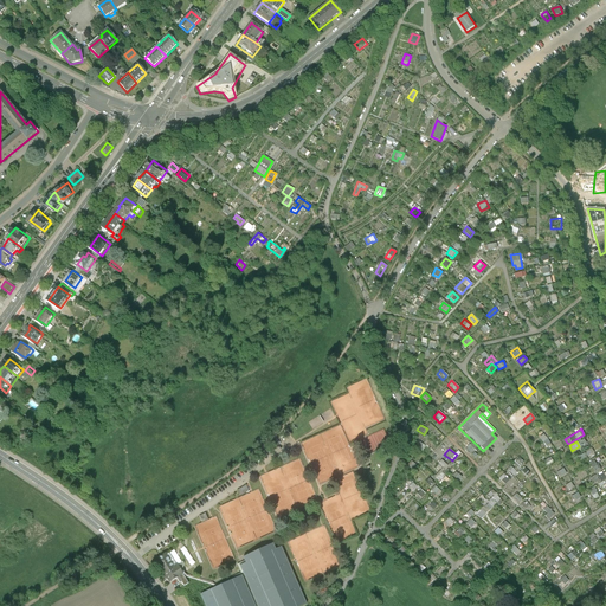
[(513,462),(520,468),(524,463),(517,457),(513,462)]
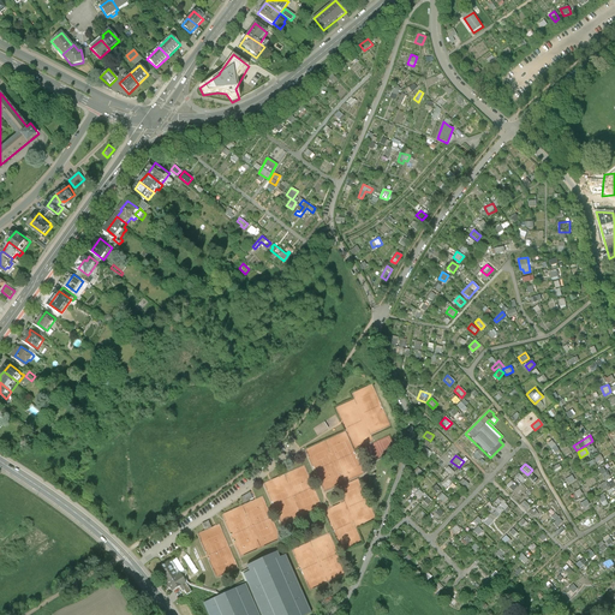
[(610,476),(605,470),(604,471),(602,467),(598,469),(604,479),(610,476)]
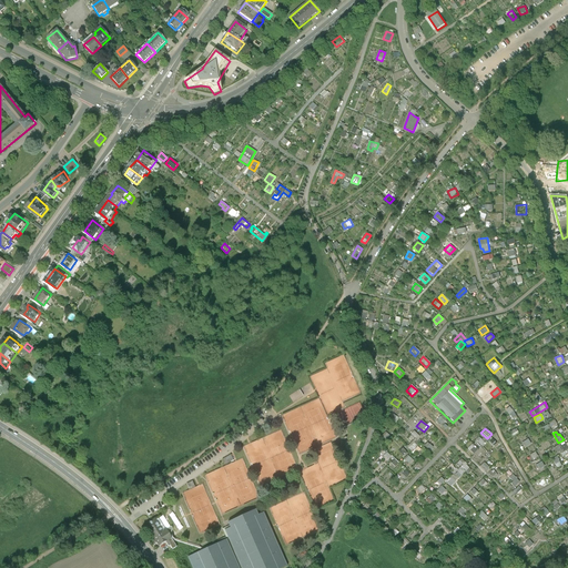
[(475,440),(482,446),(485,442),(478,436),(475,440)]
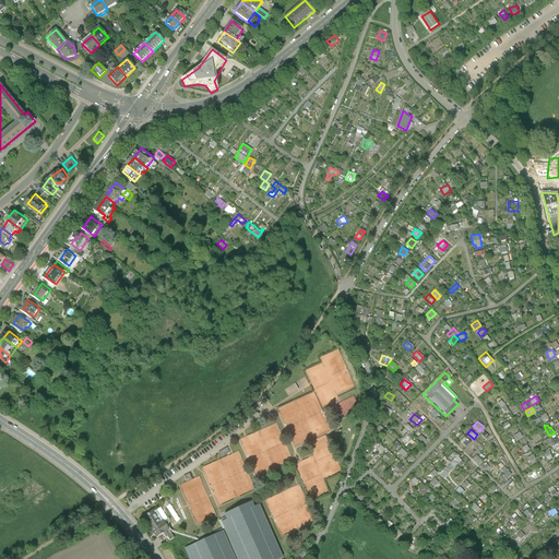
[(399,440),(403,444),(412,437),(407,432),(399,440)]
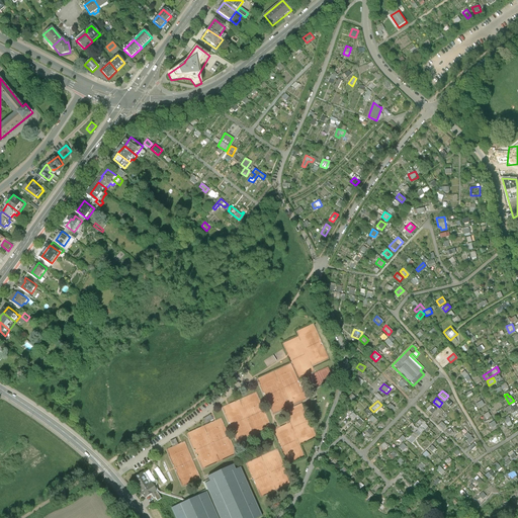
[(431,414),(435,410),(430,405),(426,409),(431,414)]
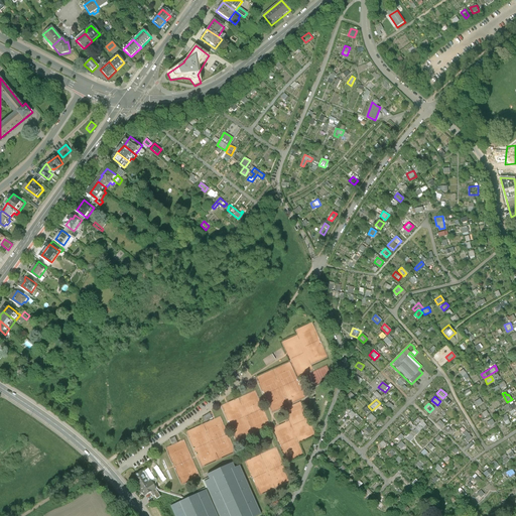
[(504,412),(510,409),(507,403),(502,406),(504,412)]
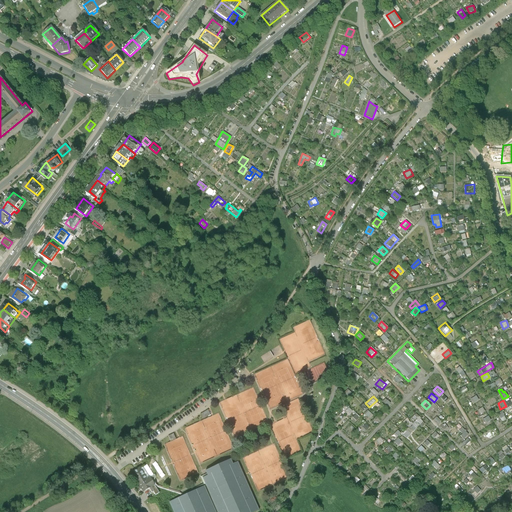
[(358,407),(363,412),(367,408),(362,403),(358,407)]
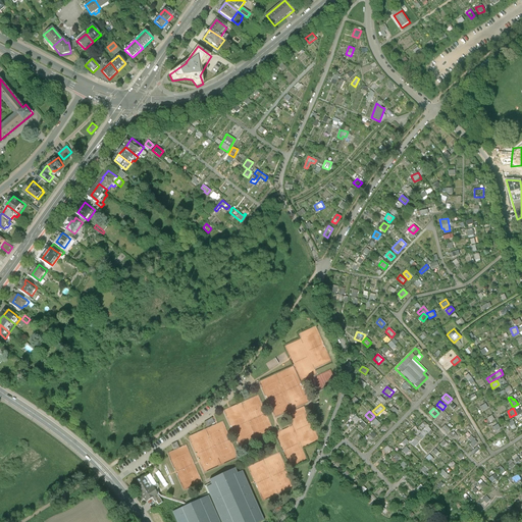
[(354,423),(359,419),(355,415),(351,419),(354,423)]
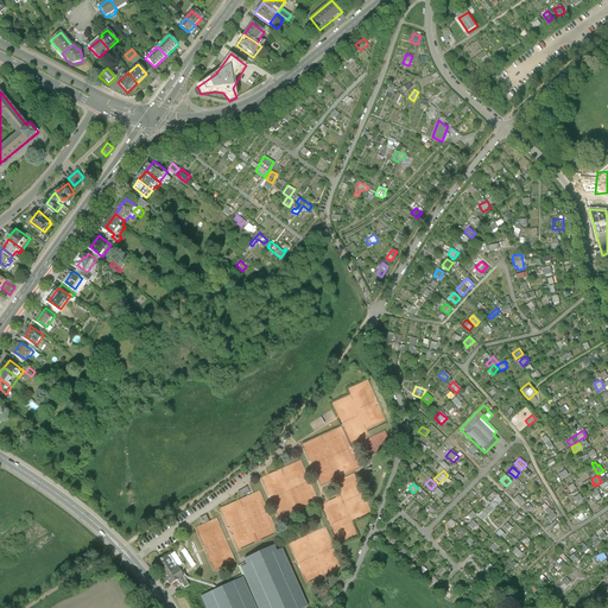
[(254,491),(251,485),(242,489),(245,495),(254,491)]
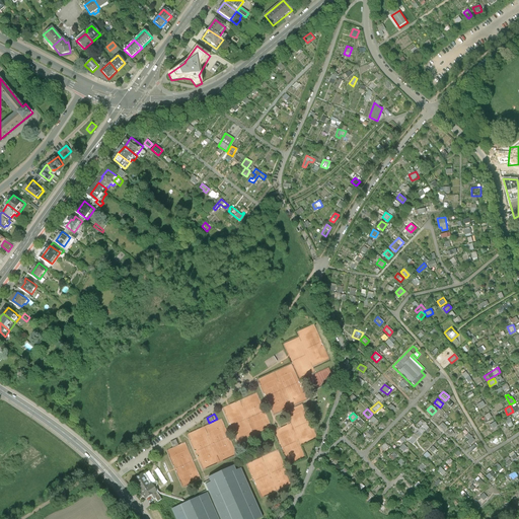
[(369,420),(374,425),(377,421),(372,416),(369,420)]
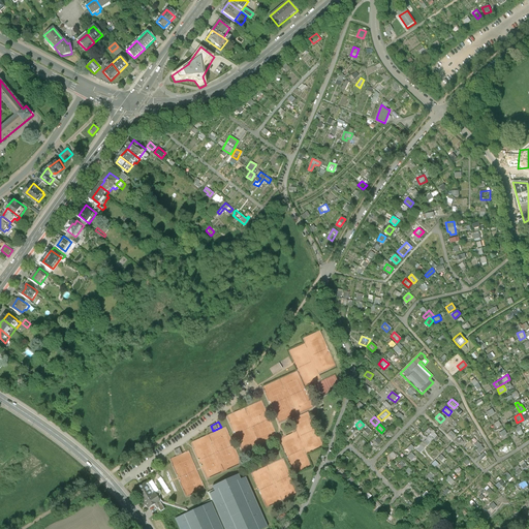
[(366,436),(371,431),(367,427),(362,432),(366,436)]
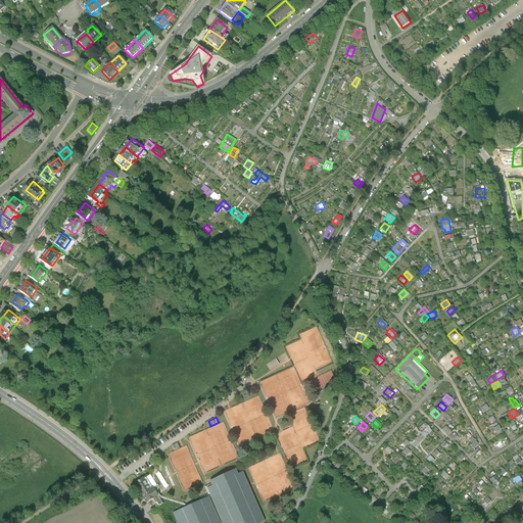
[(423,423),(419,427),(422,430),(416,436),(418,437),(423,431),(429,437),(433,432),(423,423)]
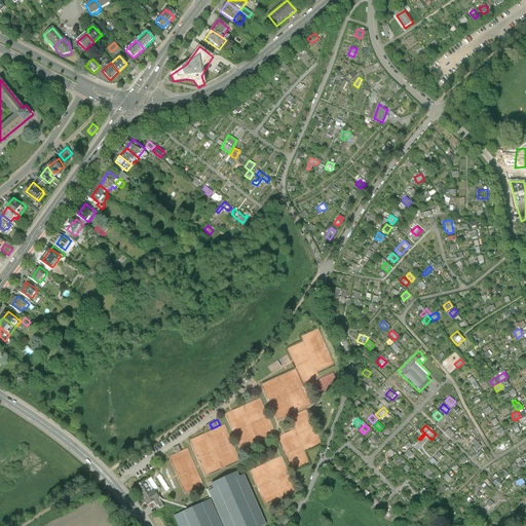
[(449,437),(452,433),(447,427),(444,431),(449,437)]
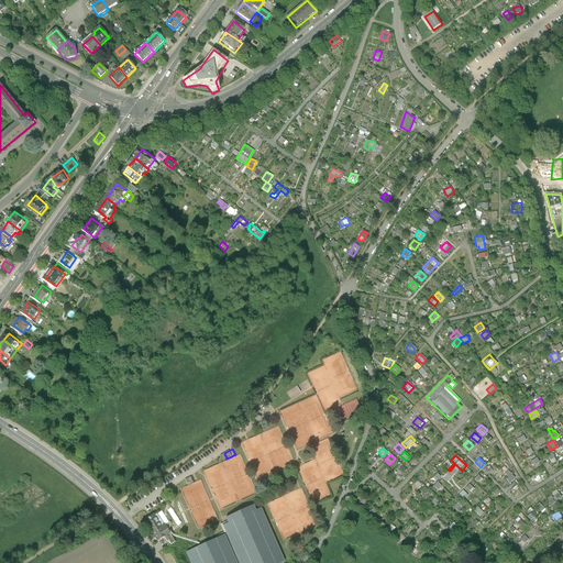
[(450,471),(454,474),(459,468),(455,465),(450,471)]
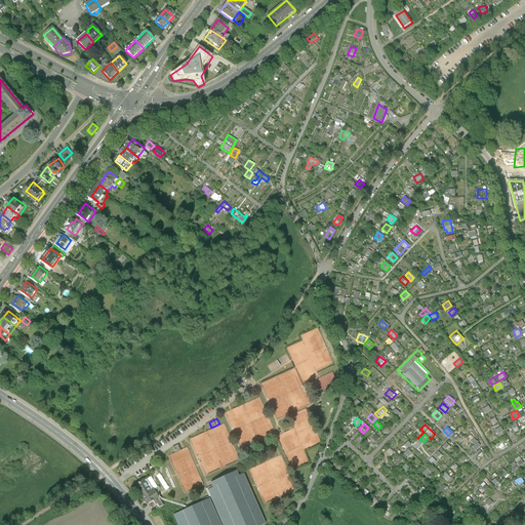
[(454,434),(450,437),(455,442),(459,439),(454,434)]
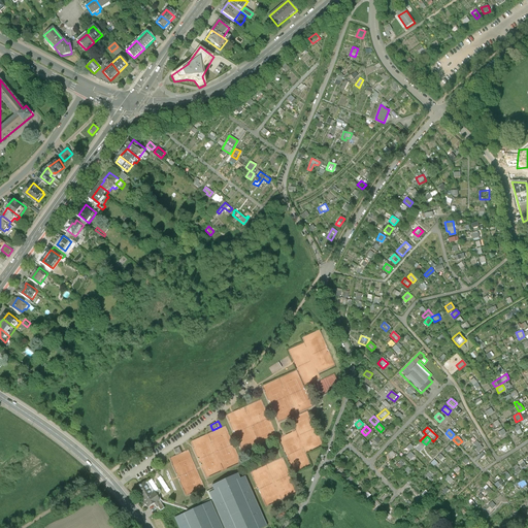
[(375,446),(381,440),(376,437),(371,441),(375,446)]
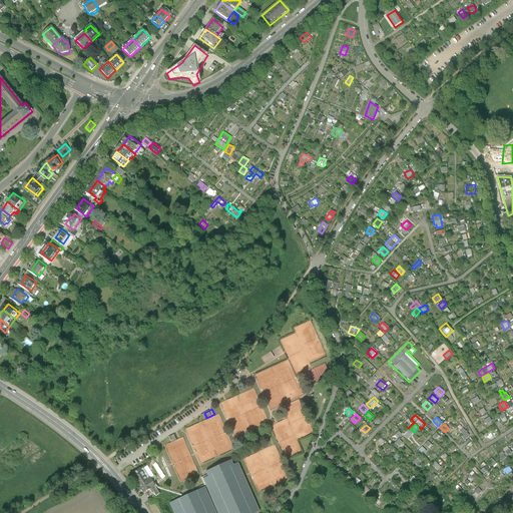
[(459,431),(462,435),(460,436),(463,440),(468,436),(463,429),(459,431)]
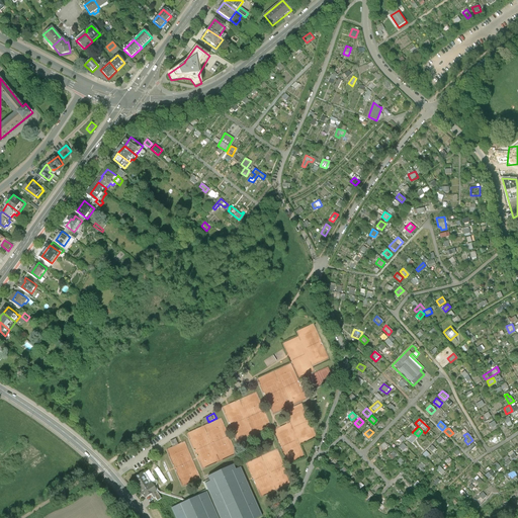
[(397,447),(401,451),(406,447),(402,443),(397,447)]
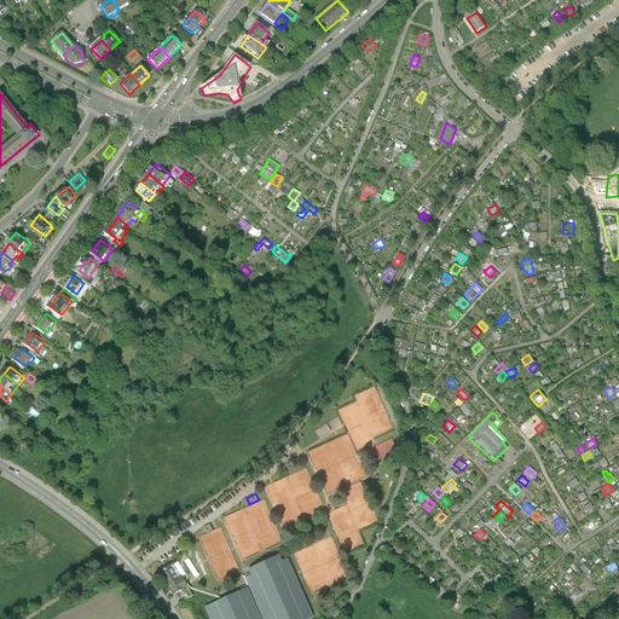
[(562,530),(556,538),(560,542),(567,532),(562,530)]
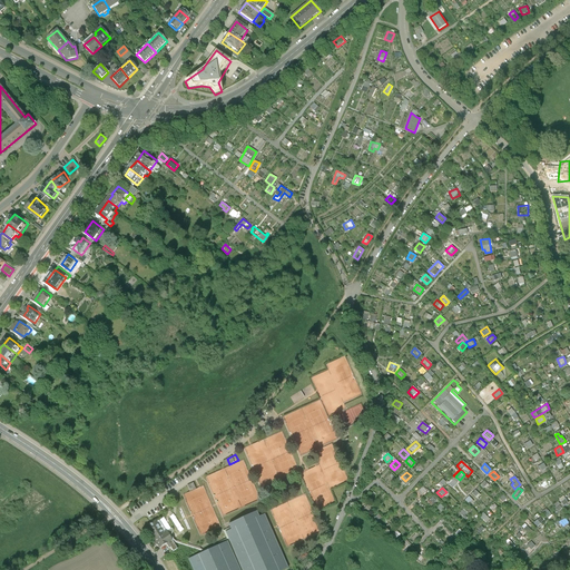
[(563,505),(568,503),(563,495),(559,498),(563,505)]
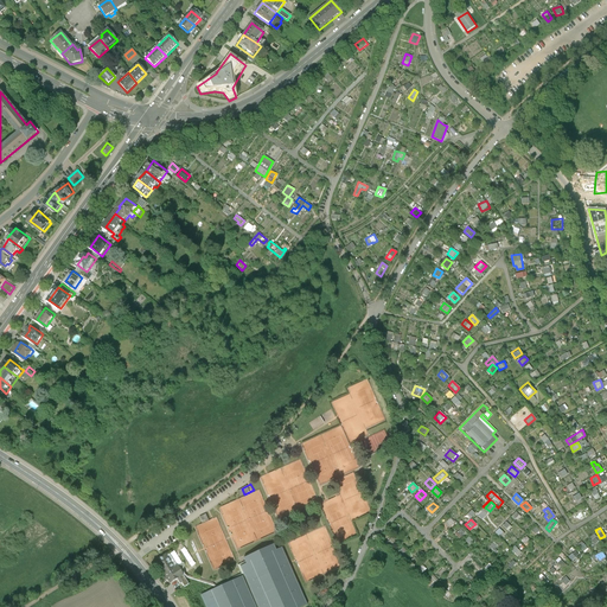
[(458,540),(464,534),(460,529),(453,535),(458,540)]
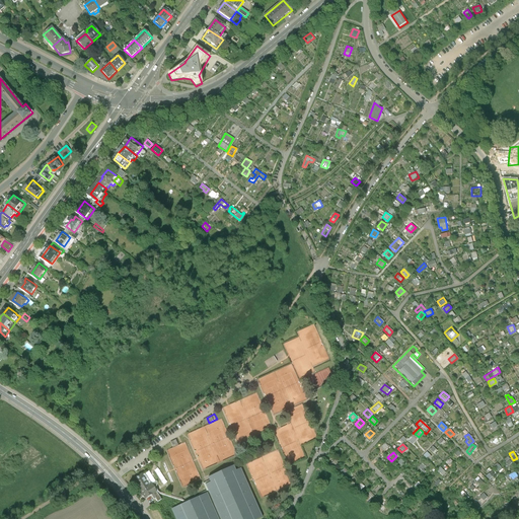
[(508,465),(512,462),(507,456),(503,459),(508,465)]
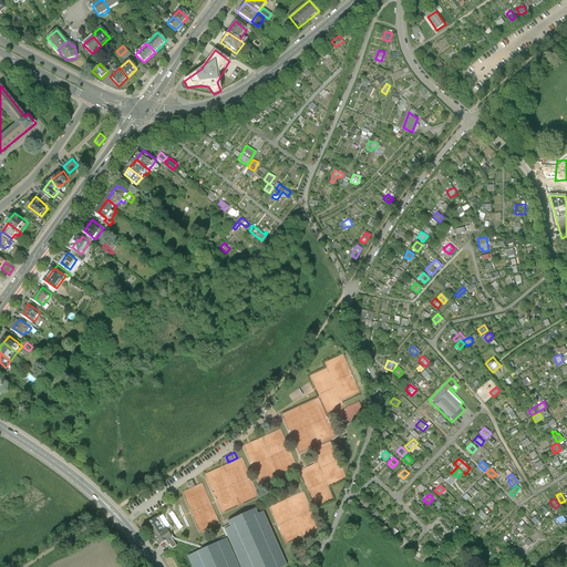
[(228,521),(230,526),(223,529),(226,536),(239,566),(282,566),(288,565),(264,512),(258,514),(256,508),(228,521)]
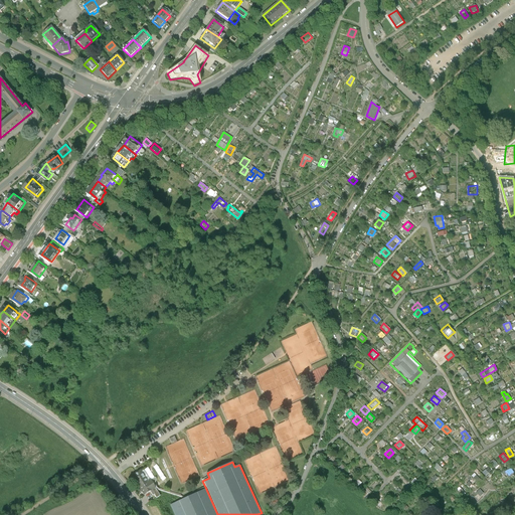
[(489,467),(483,471),(485,475),(492,471),(489,467)]
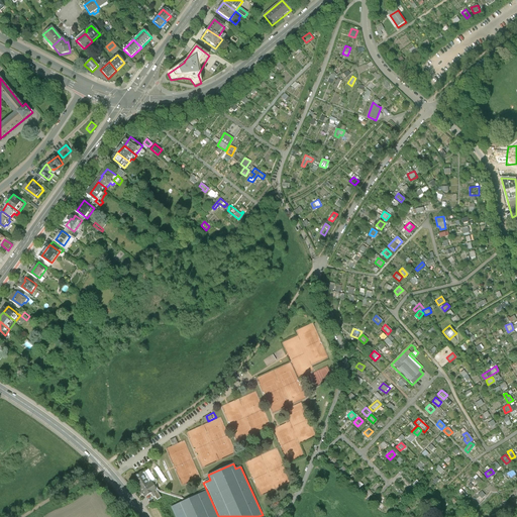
[(505,475),(509,480),(516,474),(513,469),(505,475)]
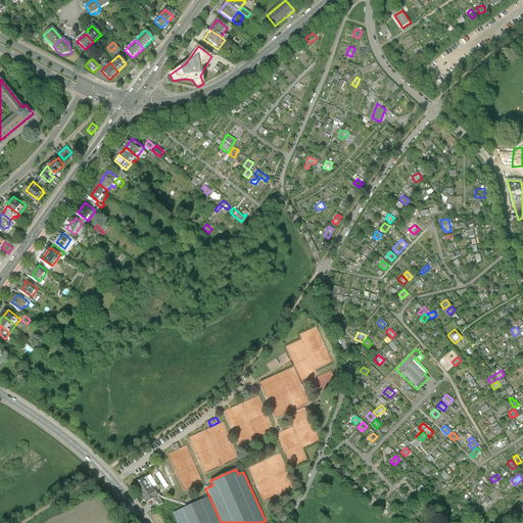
[(153,485),(146,475),(138,480),(150,501),(156,496),(161,493),(155,484),(153,485)]
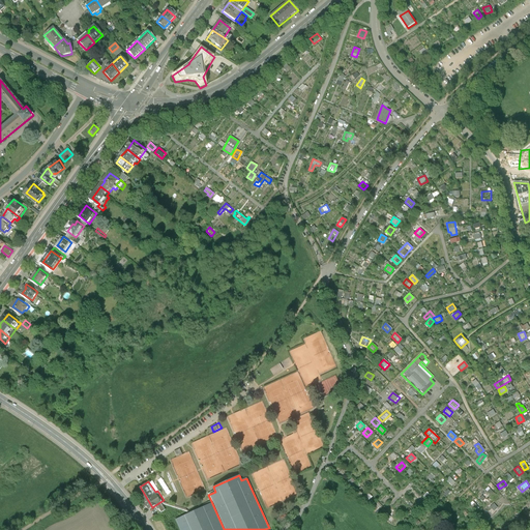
[(182,529),(224,529),(211,501),(177,517),(182,529)]
